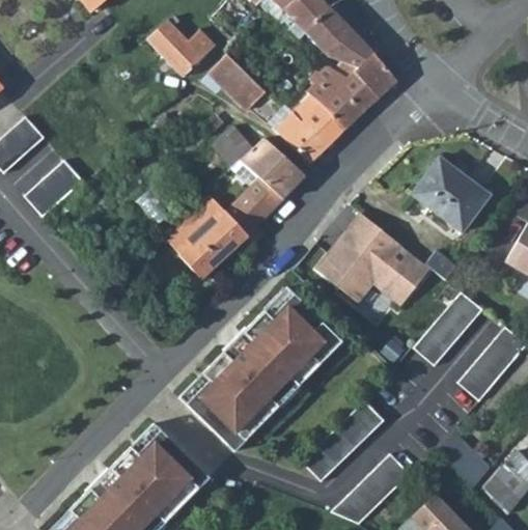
[(103,2),(106,0),(86,0),(93,9),(103,2)]
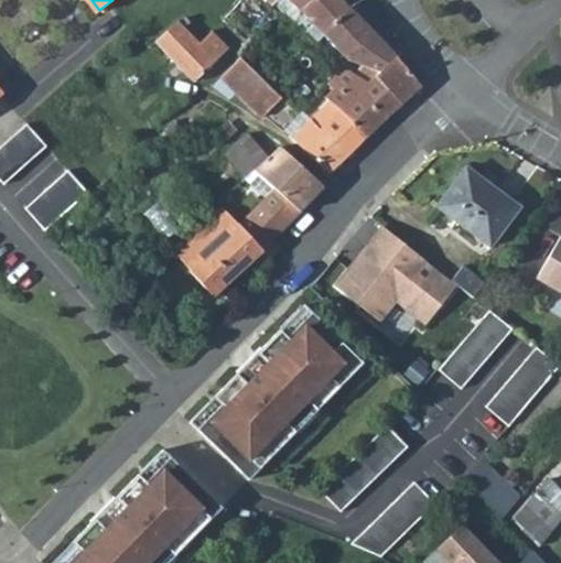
[(293,0),(326,34),(352,7),(344,0),(293,0)]
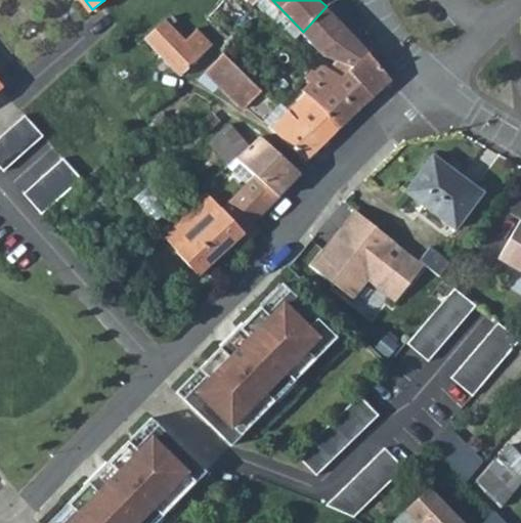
[(368,51),(327,7),(327,6),(303,32),(324,54),(340,61),(352,66),(368,51)]
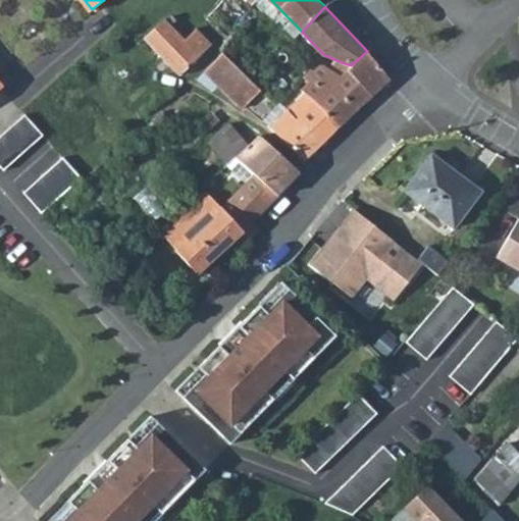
[(189,68),(192,71),(201,62),(199,59),(202,56),(201,55),(212,43),(205,36),(199,30),(188,40),(174,25),(178,21),(174,17),(171,20),(169,18),(145,40),(179,75),(189,68)]
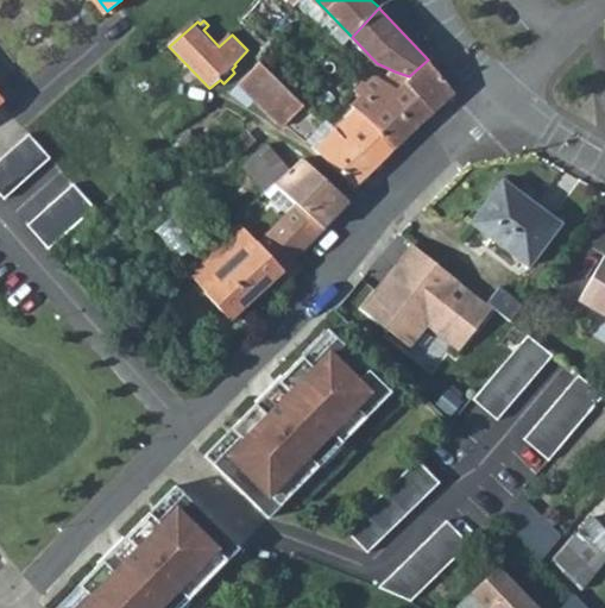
[(433,112),(457,92),(428,60),(409,76),(395,71),(386,82),(397,89),(407,81),(433,112)]
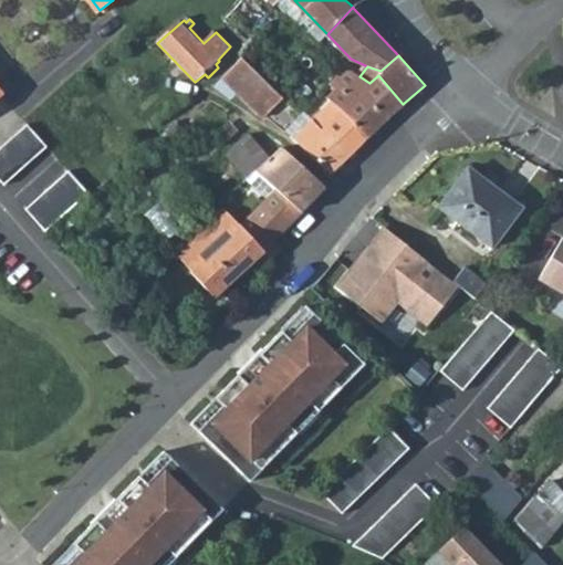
[(225,80),(254,110),(264,117),(283,97),(243,60),(225,80)]
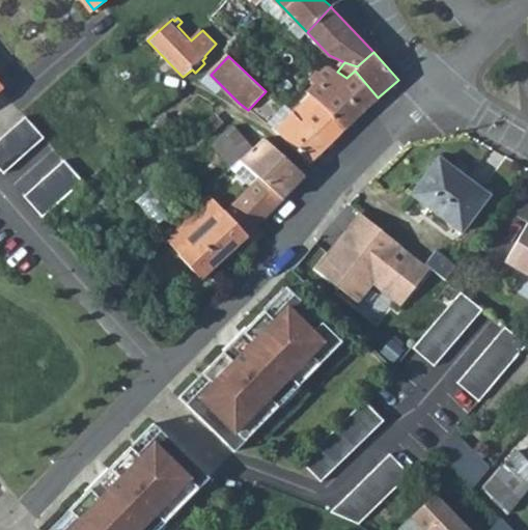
[(311,96),(342,131),(342,130),(378,98),(355,71),(346,78),(337,72),(326,63),(311,79),(316,83),(307,92),(311,96)]
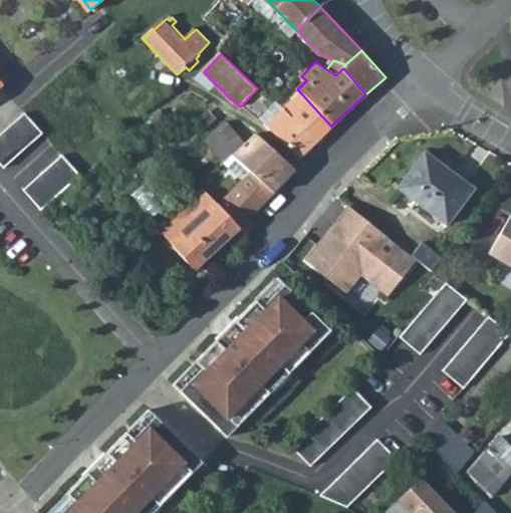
[(297,89),(306,80),(301,76),(293,84),(297,89)]
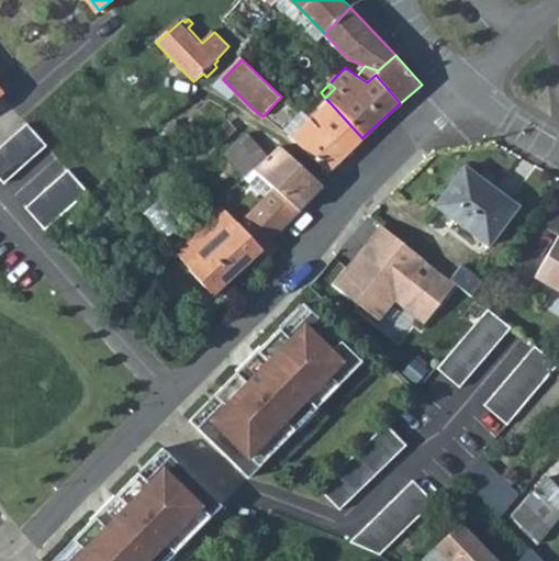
[(294,138),(294,139),(330,172),(362,138),(330,102),(313,119),(294,138)]
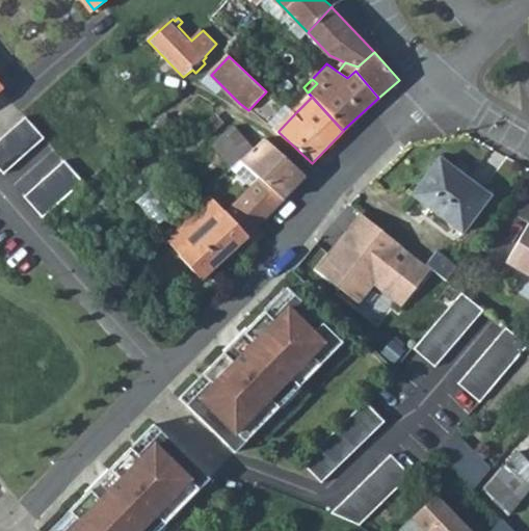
[(269,121),(279,131),(296,112),(288,103),(283,108),(269,121)]
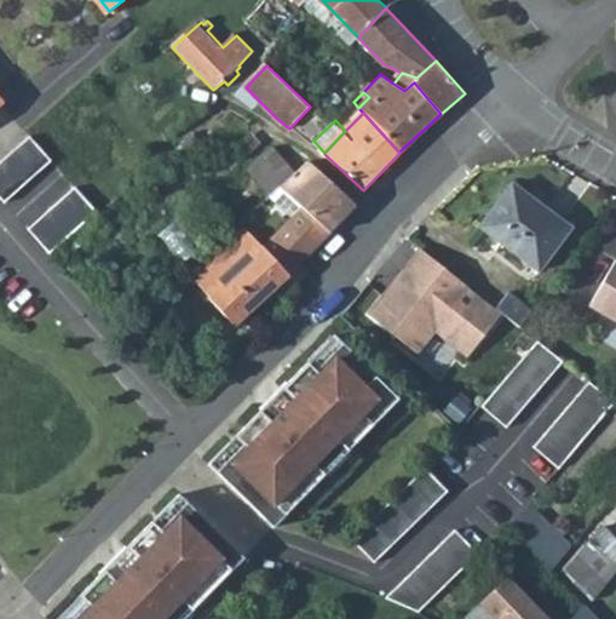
[(32,133),(0,162),(0,191),(7,200),(55,156),(32,133)]
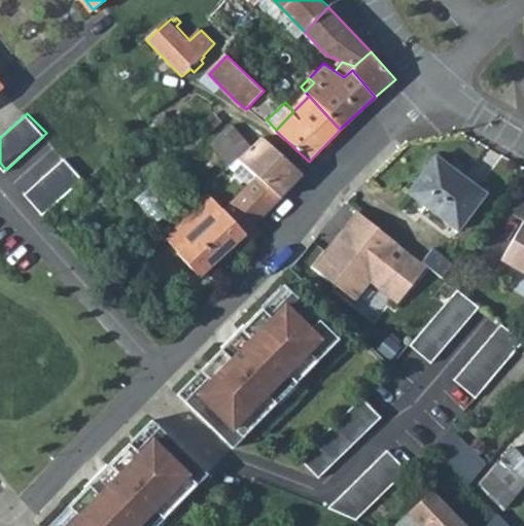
[(252,147),(233,125),(212,143),(232,165),(238,160),(252,147)]
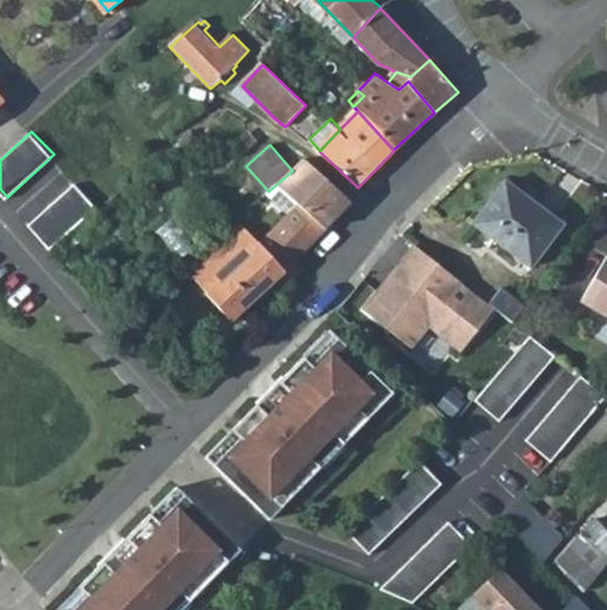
[(296,260),(321,235),(352,202),(305,160),(304,160),(292,171),(276,185),(299,207),(260,245),(285,271),(296,283),(304,270),(296,260)]
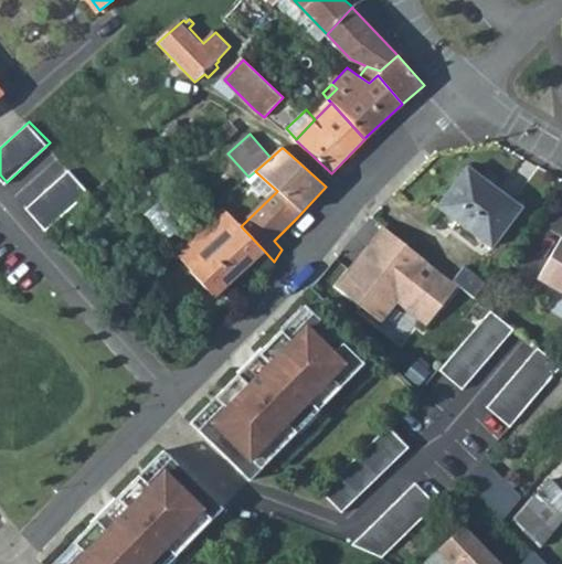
[(490,190),(494,184),(469,166),(466,171),(490,190)]
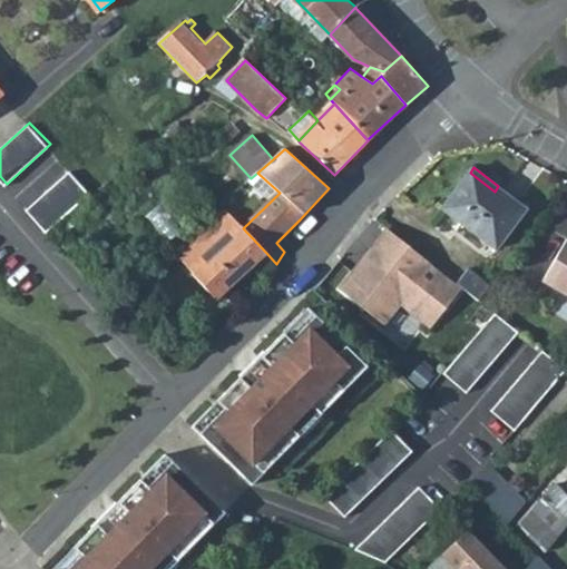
[(72,169),(30,208),(50,231),(95,193),(72,169)]
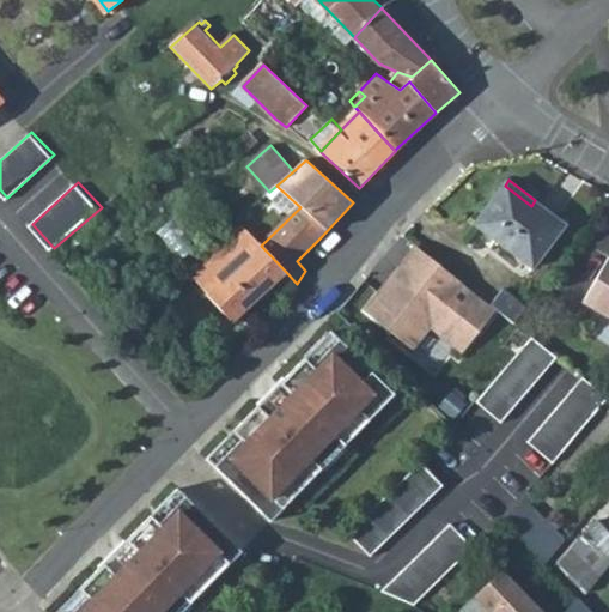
[(535,200),(531,206),(505,186),(477,223),(537,268),(568,224),(535,200)]
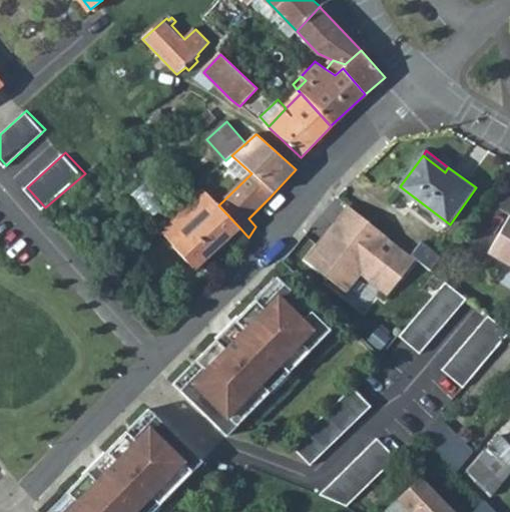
[(203,189),(161,229),(175,244),(175,245),(195,270),(239,227),(218,205),(203,189)]
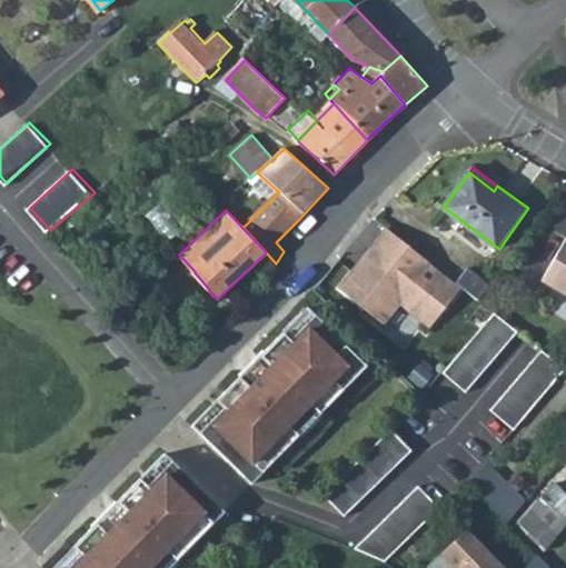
[(385,225),(337,287),(384,325),(403,304),(429,325),(458,282),(385,225)]
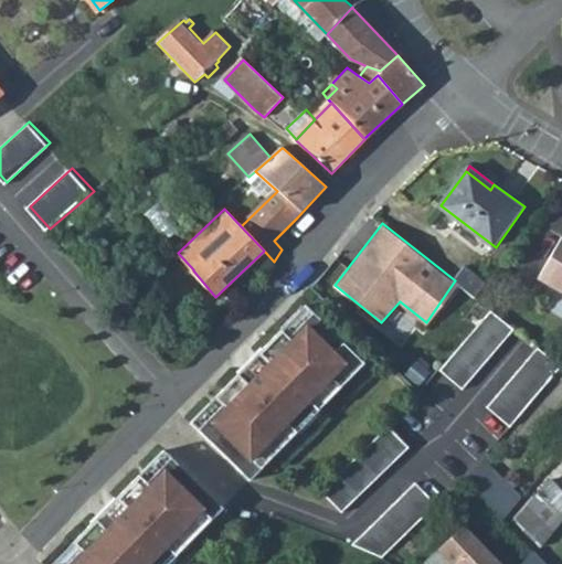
[(561,244),(542,277),(561,288),(561,244)]
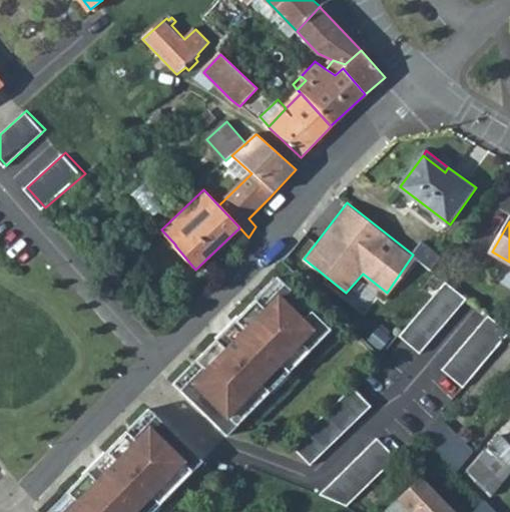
[(413,254),(433,271),(443,257),(423,240),(413,254)]
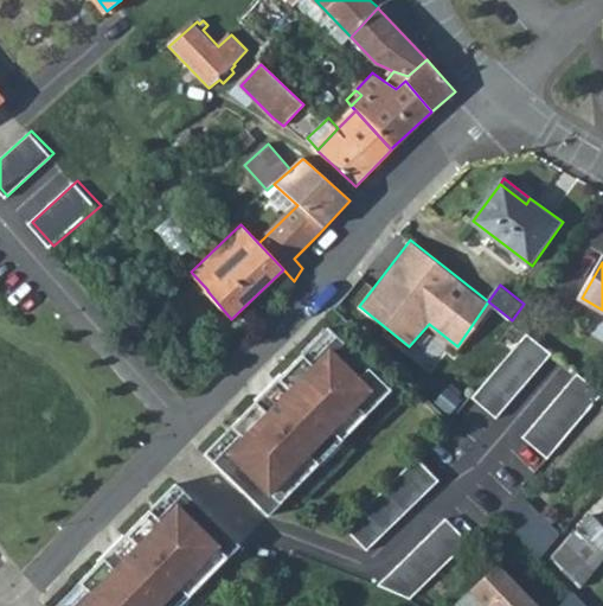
[(328,325),(302,351),(309,358),(335,333),(328,325)]
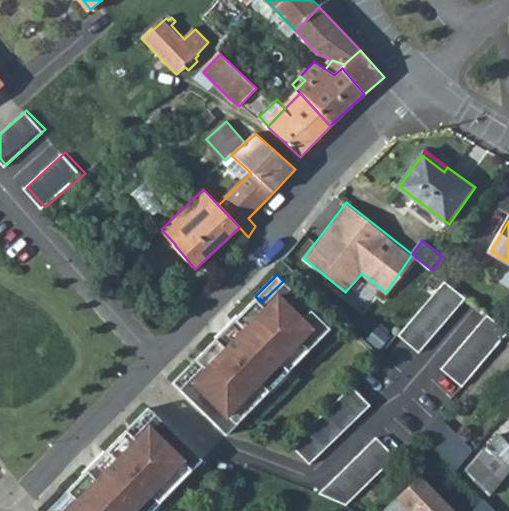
[(445,280),(399,334),(420,352),(467,297),(445,280)]
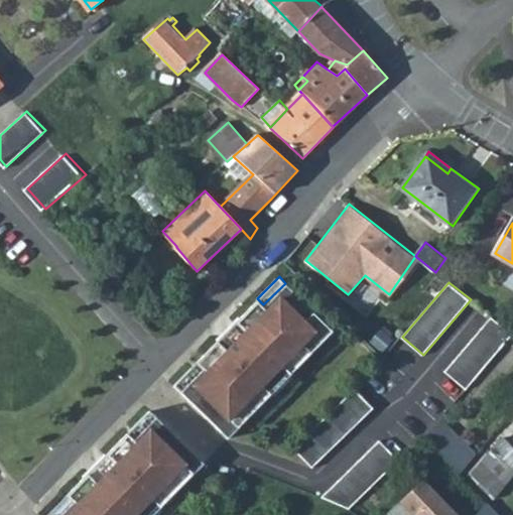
[(326,324),(285,283),(263,304),(257,298),(235,320),(244,330),(236,338),(228,330),(218,339),(217,338),(172,382),(226,435),(270,392),(267,389),(289,368),(292,370),(313,349),(307,342),(326,324)]
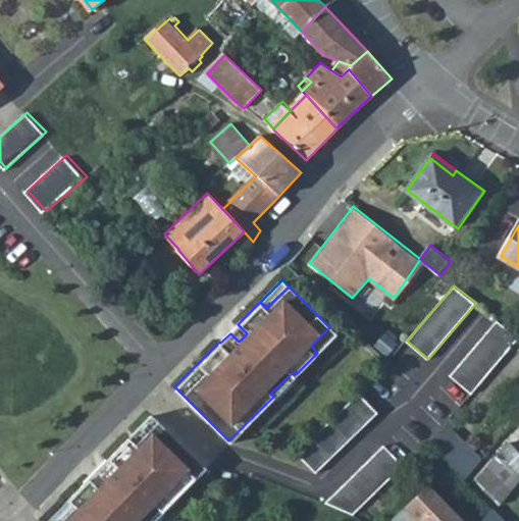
[(498,319),(452,374),(473,393),(518,339),(518,334),(498,319)]
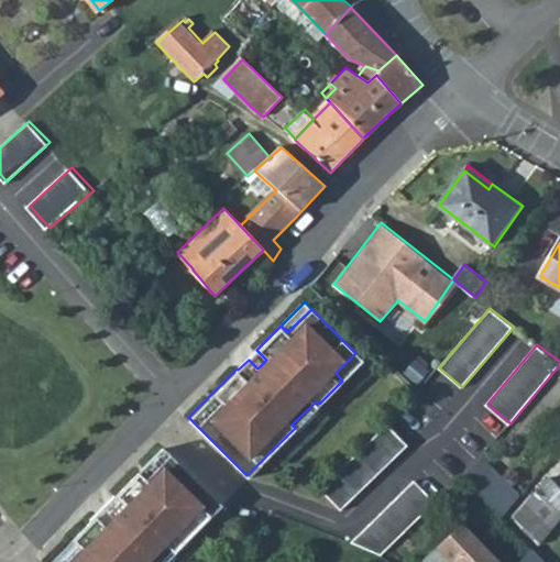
[(336,373),(342,381),(363,361),(355,353),(336,373)]
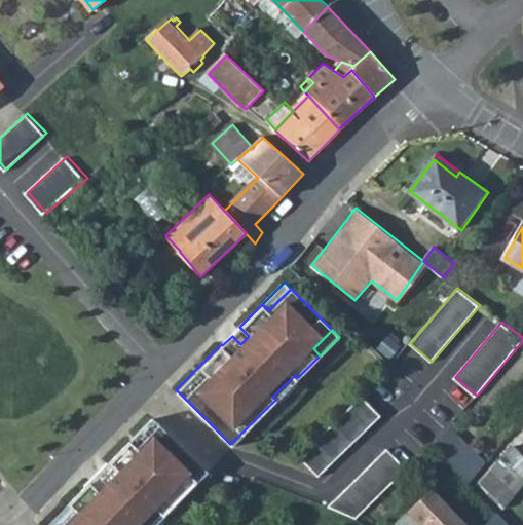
[(363,397),(301,459),(321,479),(381,416),(363,397)]
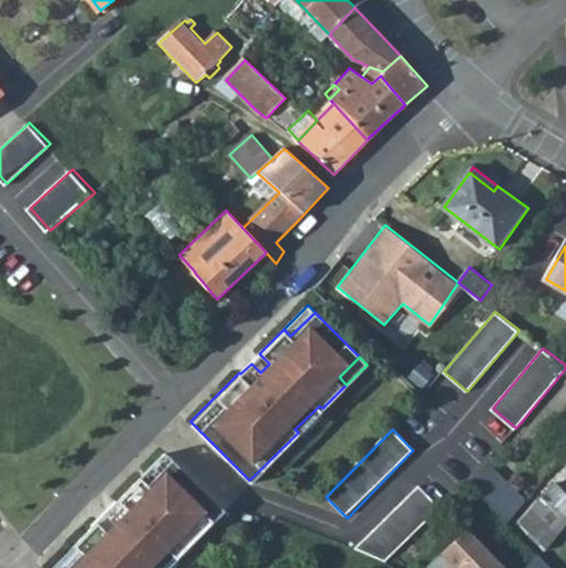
[(77,548),(56,567),(155,567),(169,554),(172,556),(221,508),(162,448),(113,497),(115,498),(103,509),(113,518),(105,527),(93,517),(69,540),(77,548)]
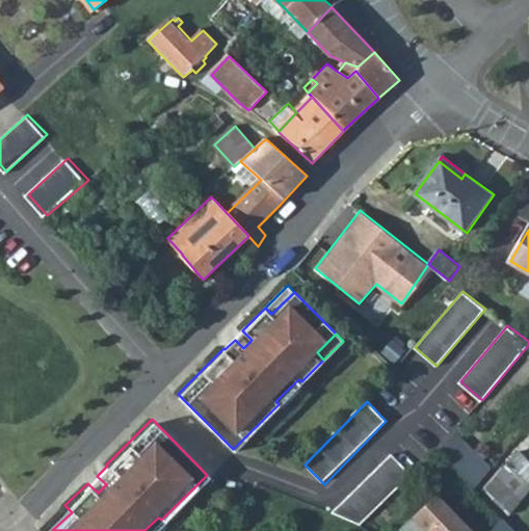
[(475,487),(490,470),(454,433),(439,452),(475,487)]
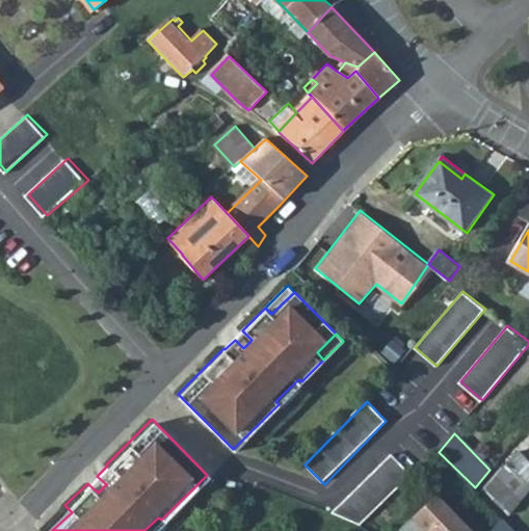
[(389,454),(333,514),(362,526),(411,474),(389,454)]
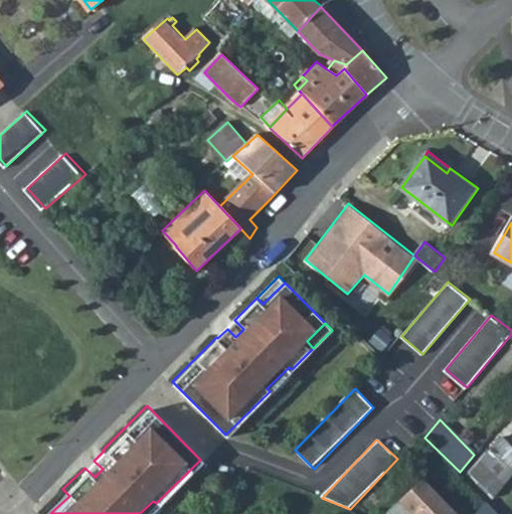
[(482,459),(471,472),(496,497),(507,484),(482,459)]
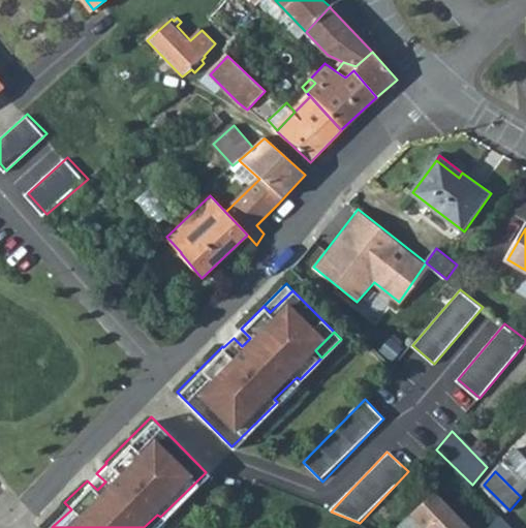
[(64,502),(41,525),(44,527),(52,527),(71,509),(64,502)]
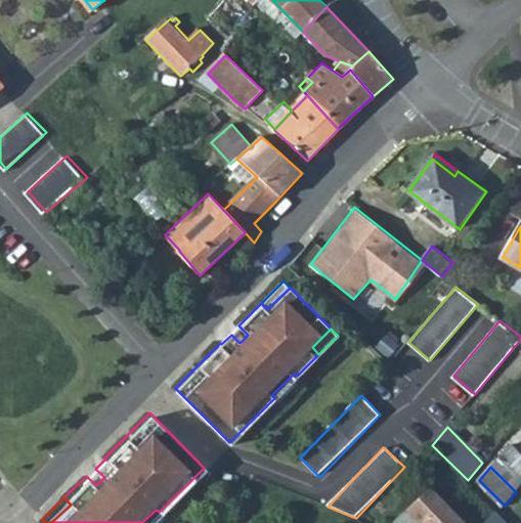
[(483,522),(507,522),(509,521),(500,513),(495,508),(483,522)]
